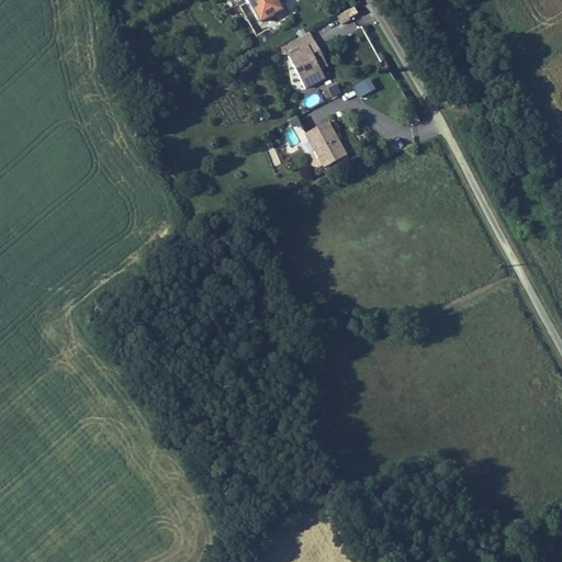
[(279,0),(248,0),(261,22),(284,9),(279,0)]
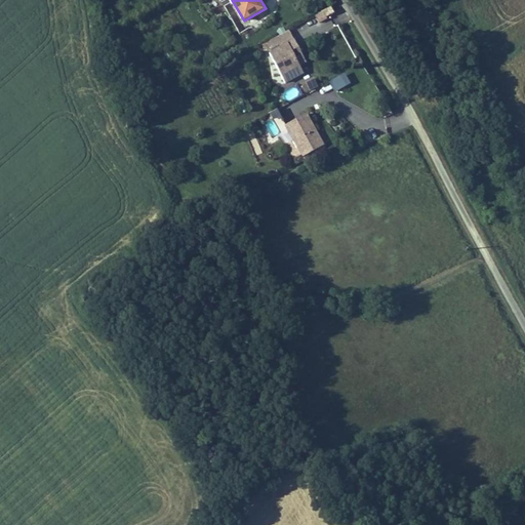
[(317,24),(335,14),(331,6),(313,15),(317,24)]
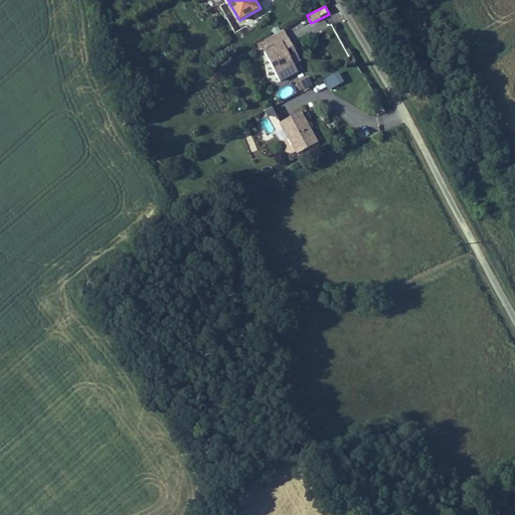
[(286,32),(272,39),(276,45),(289,38),(286,32)]
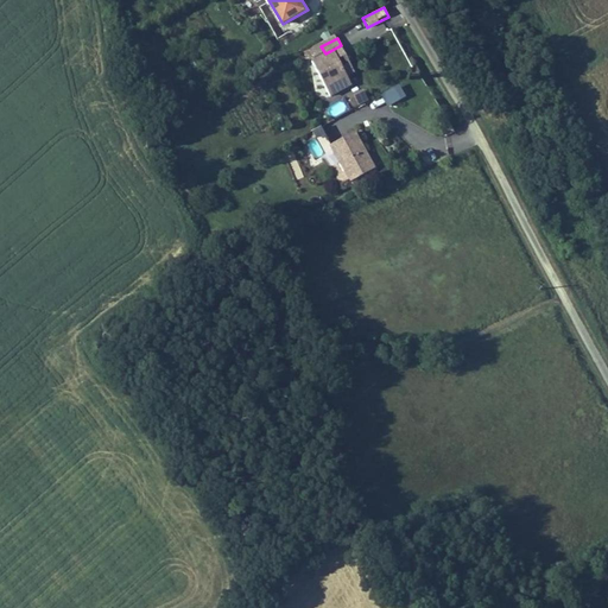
[(312,61),(330,94),(352,83),(347,74),(337,58),(346,54),(341,45),(325,54),(312,61)]
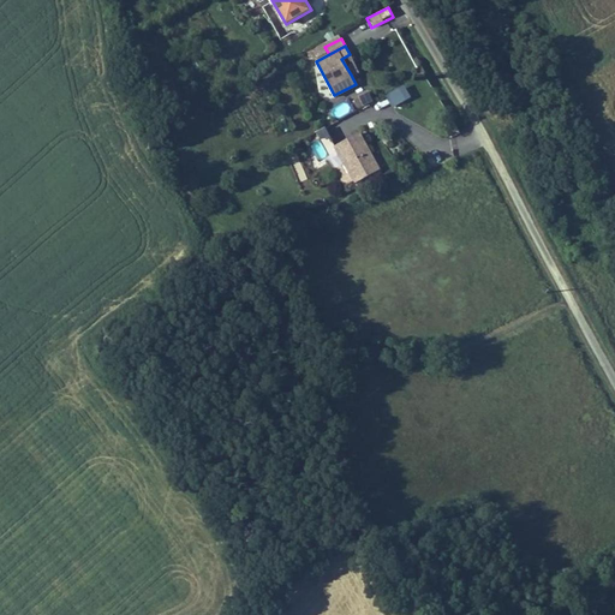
[(350,54),(341,59),(351,75),(358,71),(350,54)]
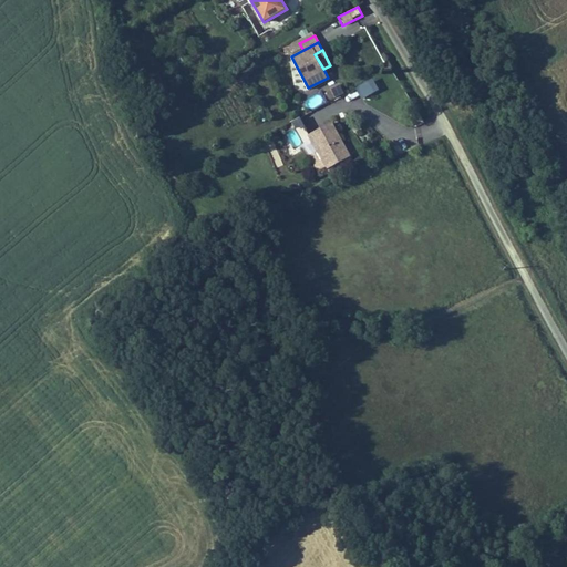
[(362,99),(379,91),(372,79),(356,88),(362,99)]
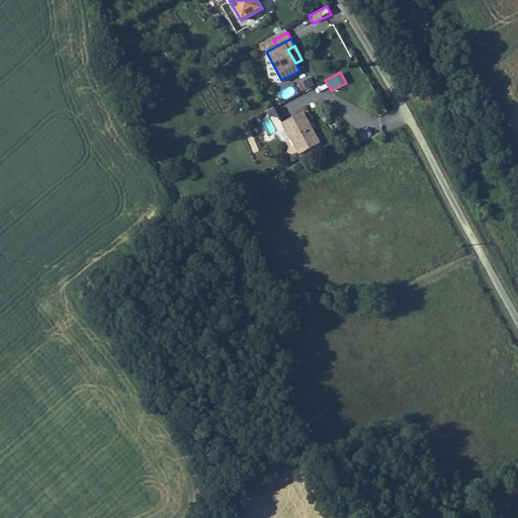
[(305,89),(313,85),(308,74),(299,78),(305,89)]
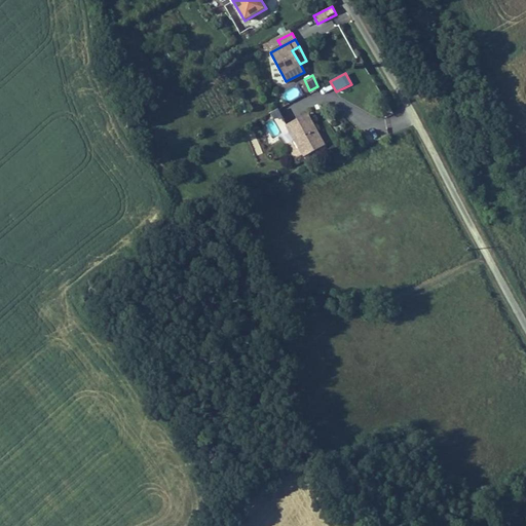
[(325,145),(308,113),(285,124),(302,157),(325,145)]
